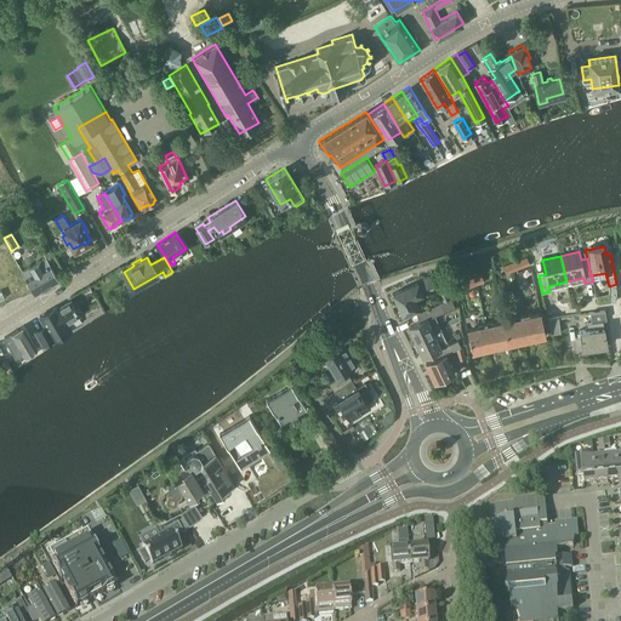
[(527,257),(516,261),(518,268),(530,263),(527,257)]
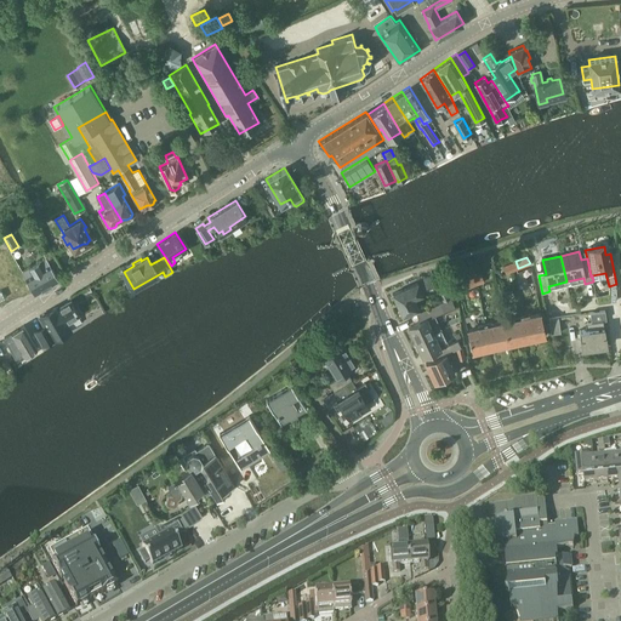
[(23,271),(35,292),(35,294),(36,292),(58,280),(58,279),(47,260),(45,258),(23,271)]
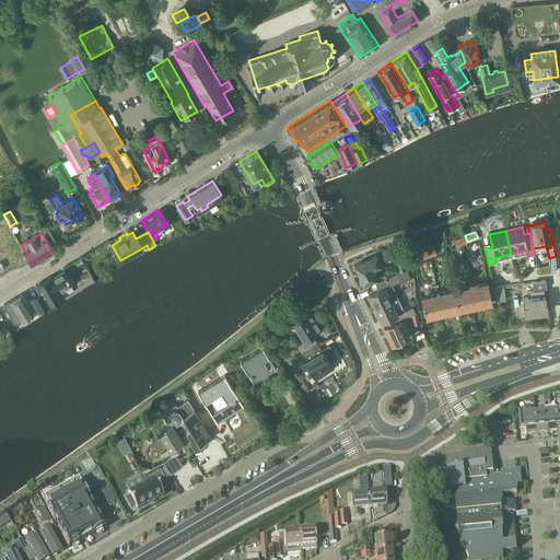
[(467,242),(465,235),(454,240),(456,246),(467,242)]
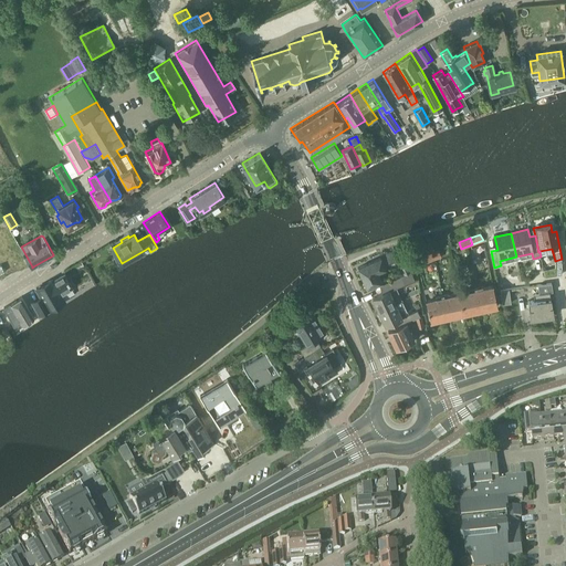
[(389,260),(396,258),(405,255),(402,248),(387,252),(389,260)]
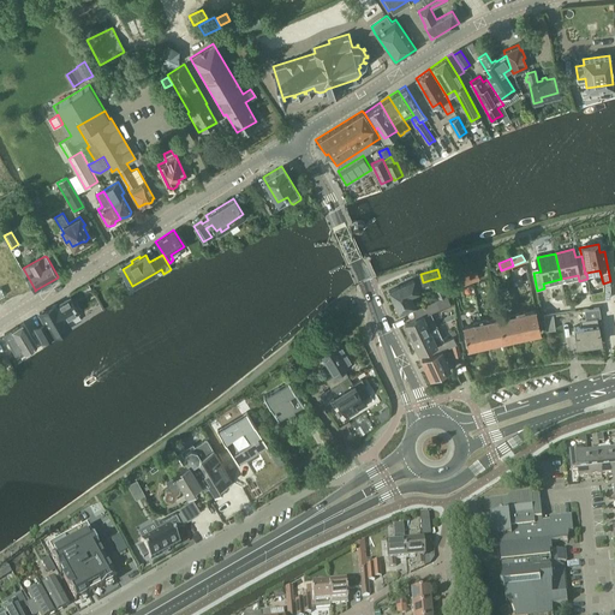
[(477,272),(465,276),(467,284),(479,279),(477,272)]
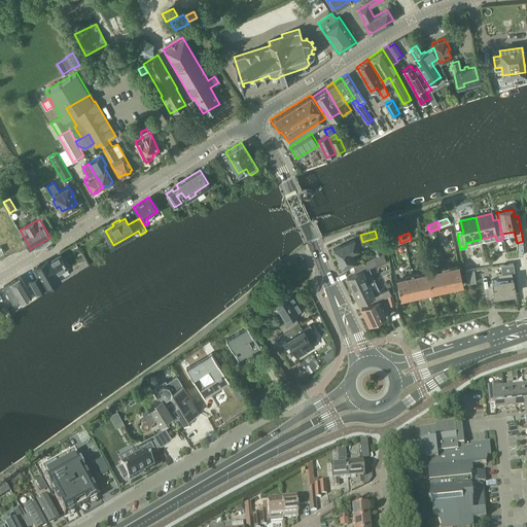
[(400,243),(398,237),(388,240),(390,246),(400,243)]
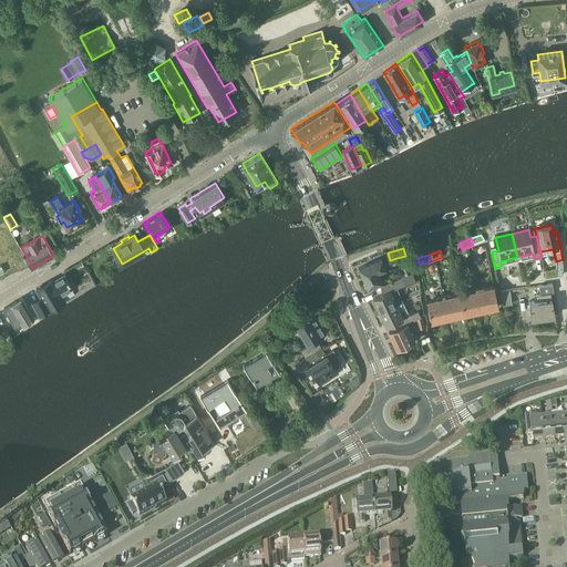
[(358,268),(361,276),(372,271),(373,274),(378,271),(378,272),(387,268),(381,258),(377,260),(358,268)]
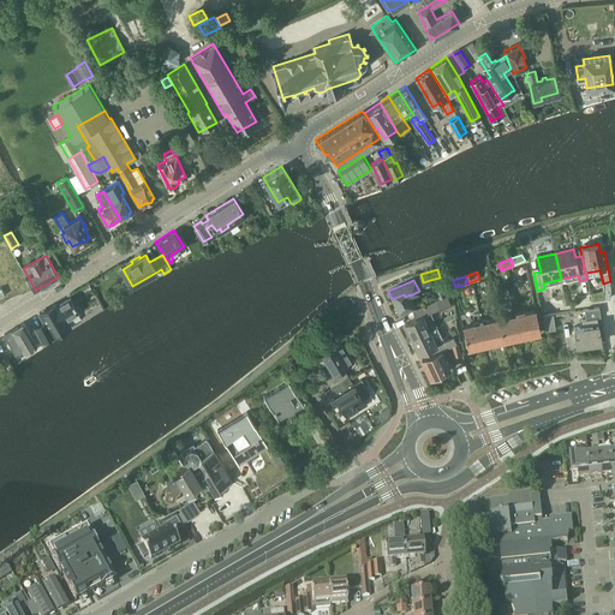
[(404,294),(392,299),(398,312),(415,305),(410,296),(410,294),(405,297),(404,294)]
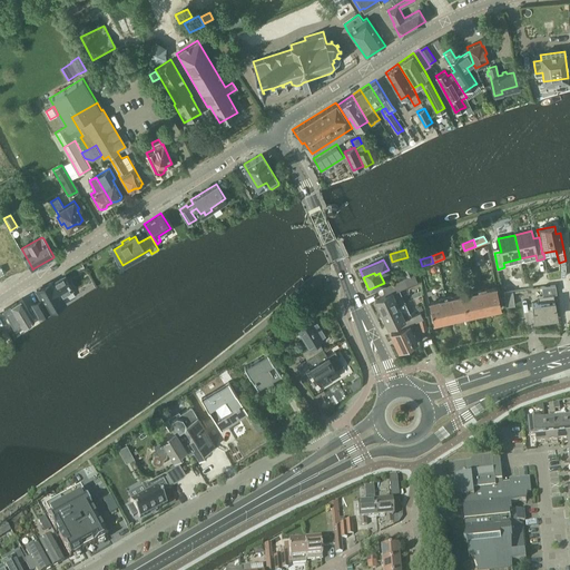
[(374,300),(381,313),(397,304),(395,298),(402,295),(399,288),(406,285),(408,287),(419,282),(414,273),(413,274),(406,276),(405,277),(382,288),(385,294),(374,300)]
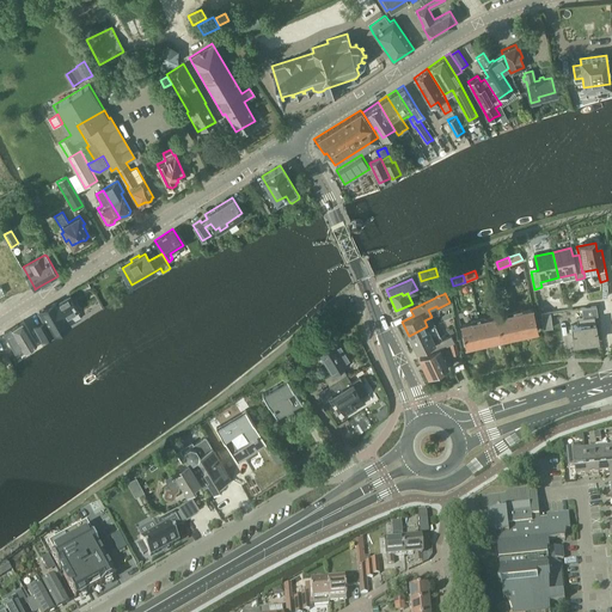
[(44,320),(35,325),(43,340),(53,334),(53,335),(66,328),(69,325),(71,325),(69,324),(66,318),(66,317),(78,310),(75,305),(73,301),(71,297),(59,303),(57,304),(56,301),(50,305),(46,307),(40,311),(44,320)]
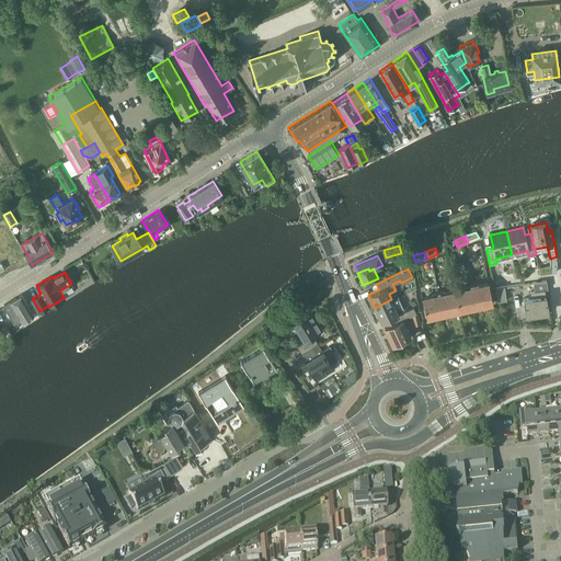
[(529,297),(523,298),(524,306),(525,306),(526,315),(548,311),(545,288),(548,288),(547,279),(533,282),(534,290),(528,290),(529,297)]
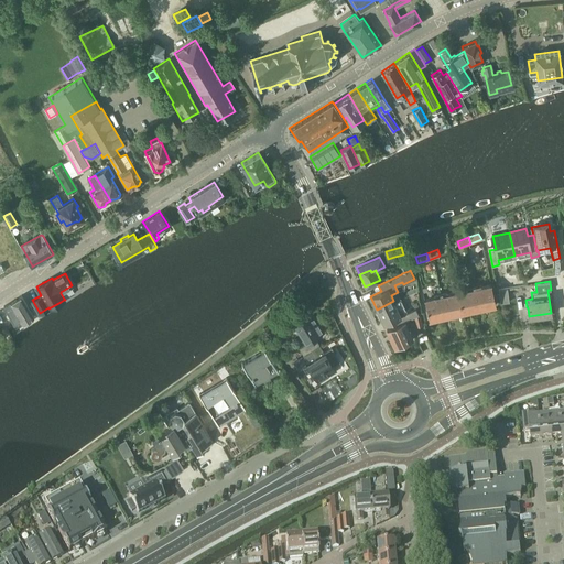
[(474,288),(457,292),(462,312),(478,308),(495,304),(490,284),(474,288)]
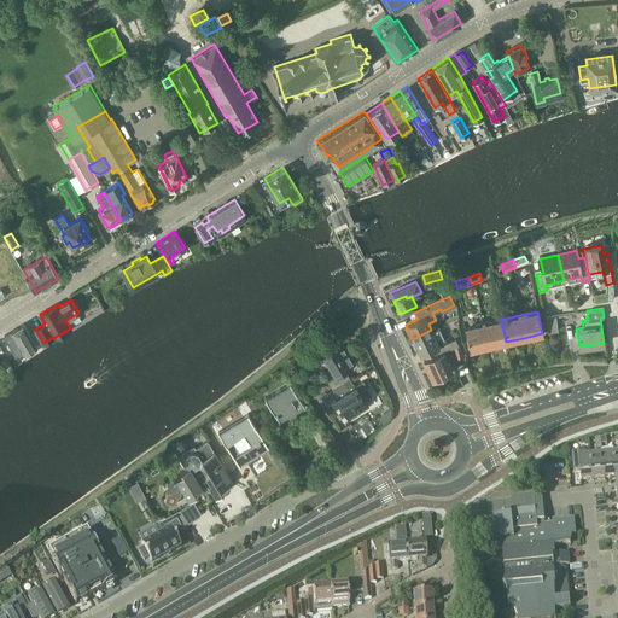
[(546,316),(548,332),(558,331),(555,315),(546,316)]
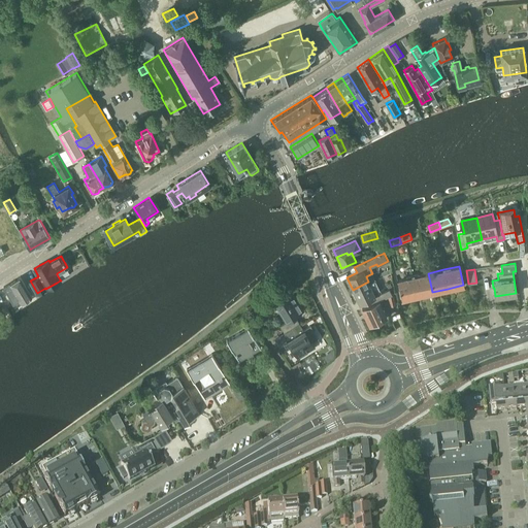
[(428,273),(413,276),(397,279),(401,299),(417,295),(432,292),(428,273)]
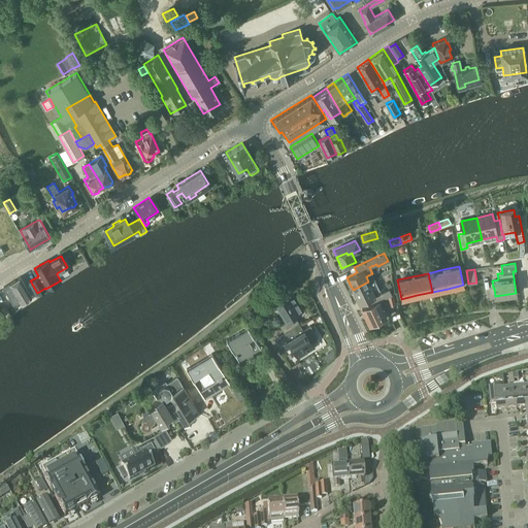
[(21,276),(4,287),(13,303),(20,300),(21,302),(32,296),(21,276)]
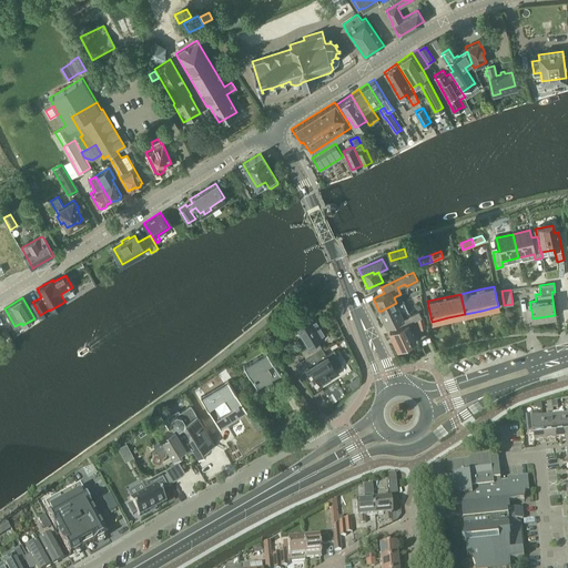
[(407,323),(417,318),(421,316),(418,310),(409,313),(404,301),(397,304),(396,303),(379,312),(386,325),(396,320),(399,326),(407,323)]
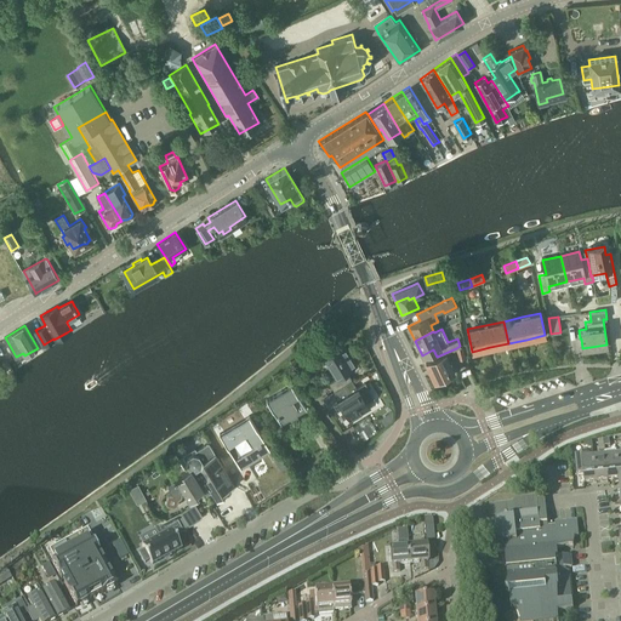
[(329,381),(334,389),(352,379),(347,371),(358,365),(345,343),(324,355),(336,376),(329,381)]
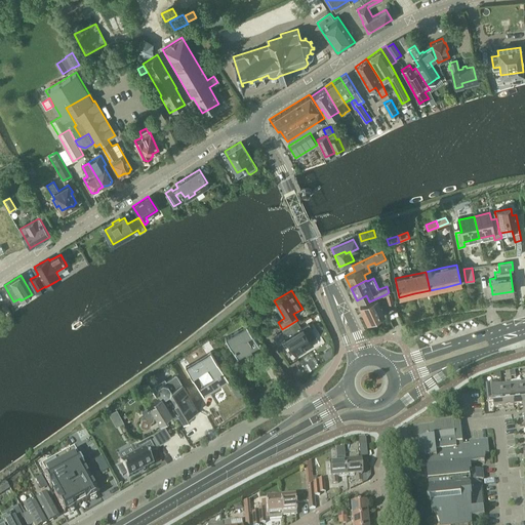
[(376,298),(369,301),(360,307),(367,322),(384,314),(376,298)]
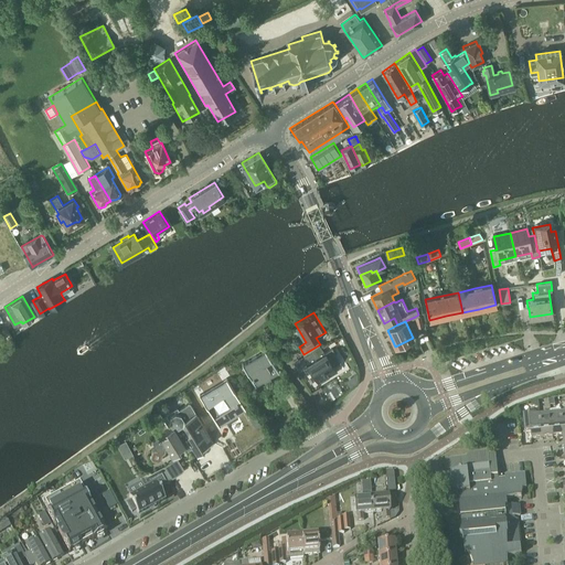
[(320,344),(304,354),(308,362),(307,363),(318,382),(337,371),(334,365),(341,362),(332,348),(324,352),(320,344)]
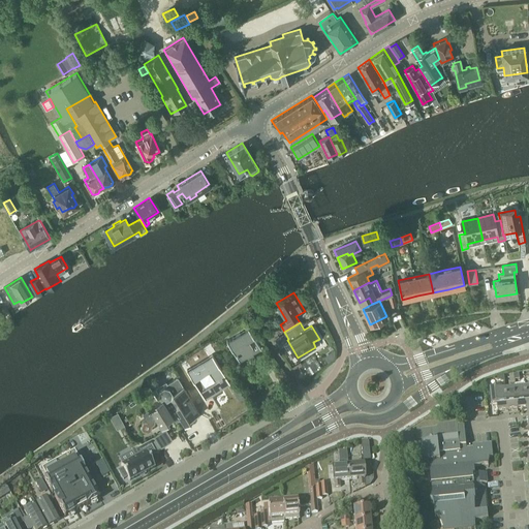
[(248,327),(226,340),(240,361),(248,355),(250,359),(255,355),(254,352),(260,348),(248,327)]
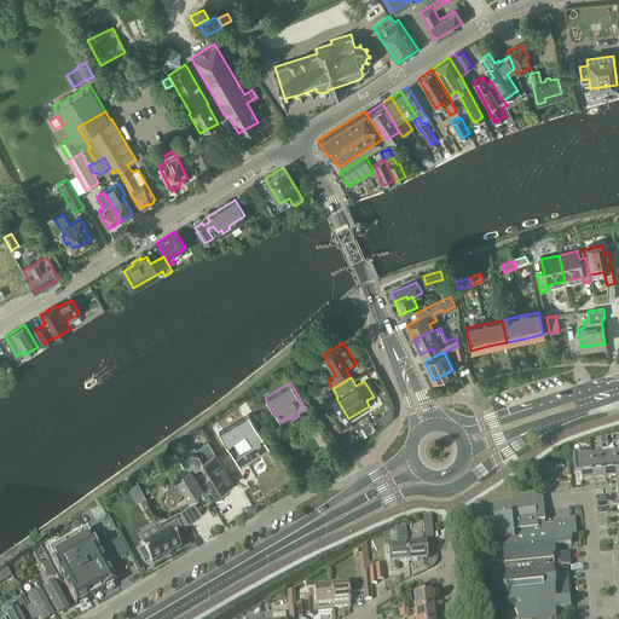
[(270,449),(248,414),(218,431),(239,467),(270,449)]
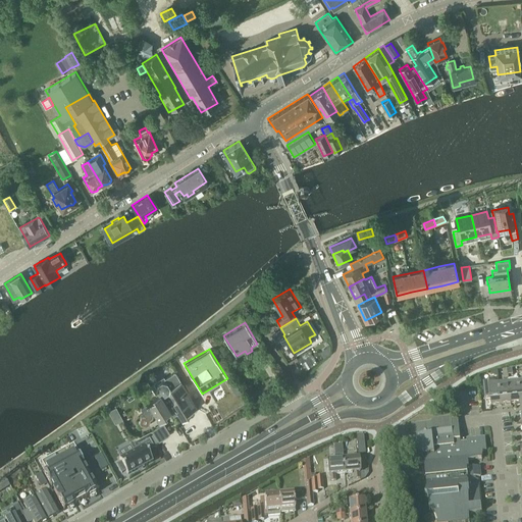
[(153,382),(160,393),(171,411),(170,411),(173,415),(178,413),(181,419),(189,415),(188,413),(197,407),(174,371),(165,377),(163,375),(153,382)]
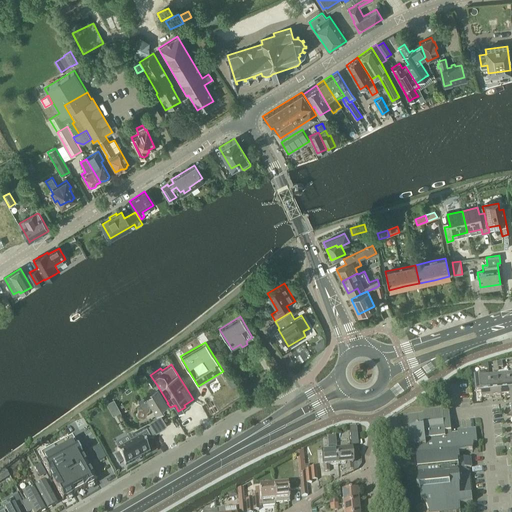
[(501,397),(510,395),(507,376),(507,372),(498,373),(498,377),(501,397)]
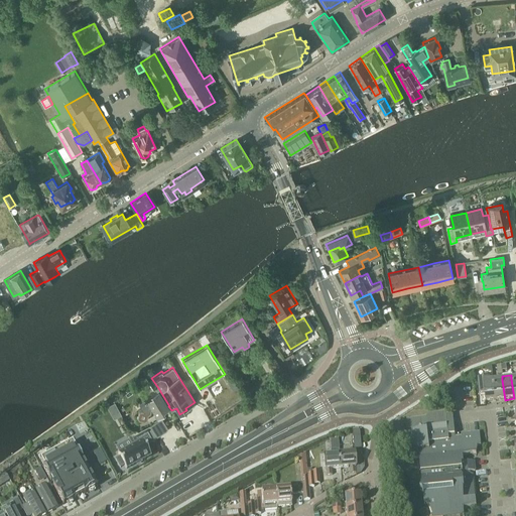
[(485,402),(495,401),(493,381),(489,381),(488,376),(478,378),(480,393),(484,393),(485,402)]
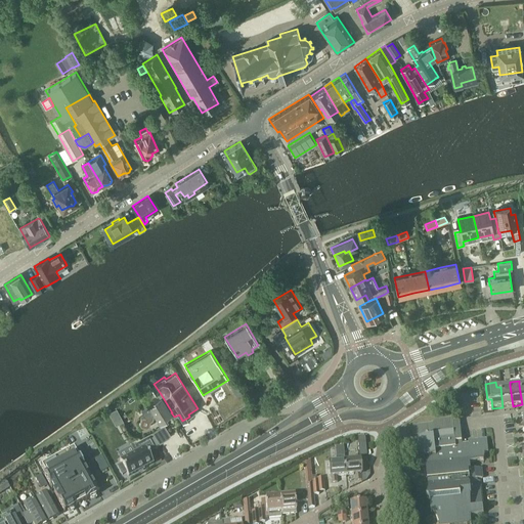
[(236,384),(231,387),(234,392),(239,389),(236,384)]
